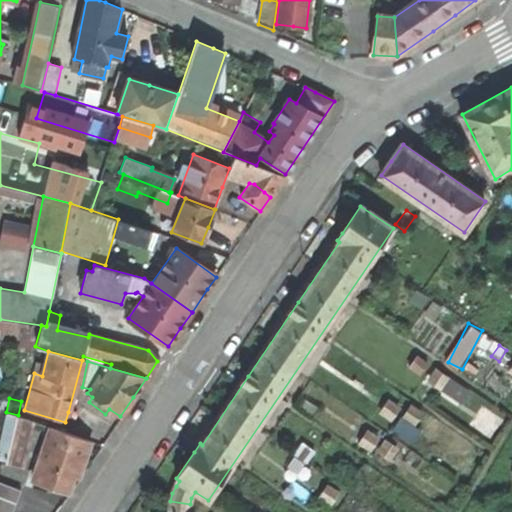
[(90,441),(49,427),(31,480),(58,489),(67,492),(73,475),(78,476),(90,441)]
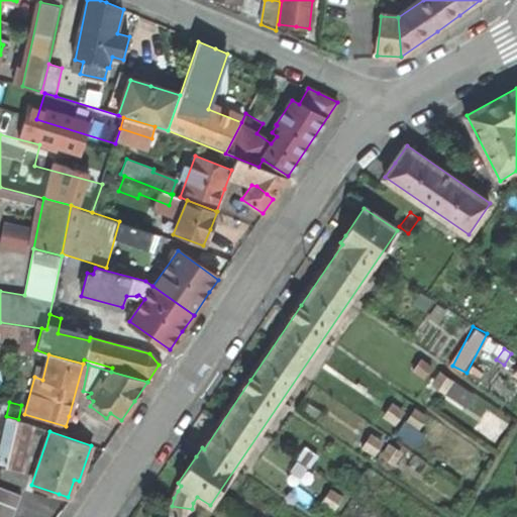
[(365,448),(376,457),(385,442),(374,435),(365,448)]
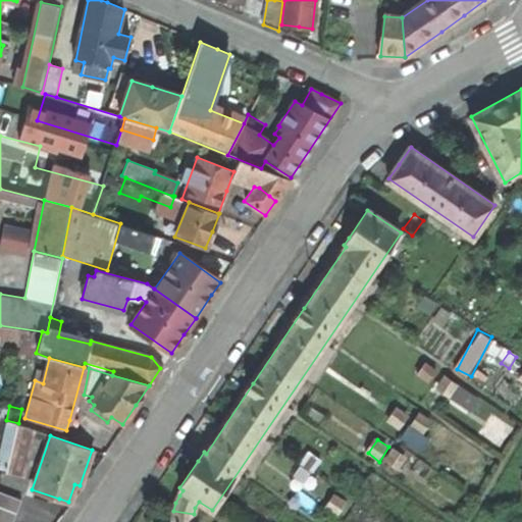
[(431,483),(438,473),(417,459),(410,469),(431,483)]
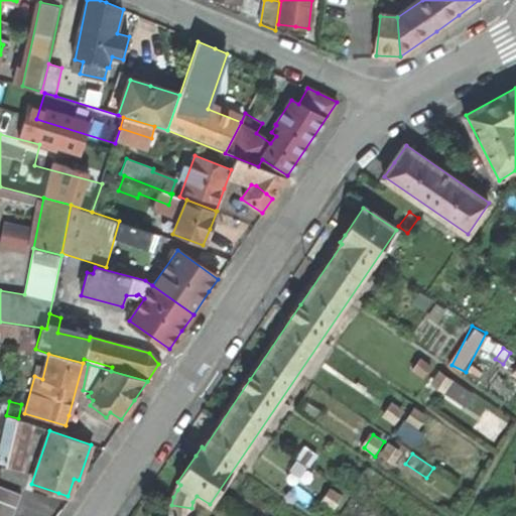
[(298,479),(306,468),(293,458),(285,469),(298,479)]
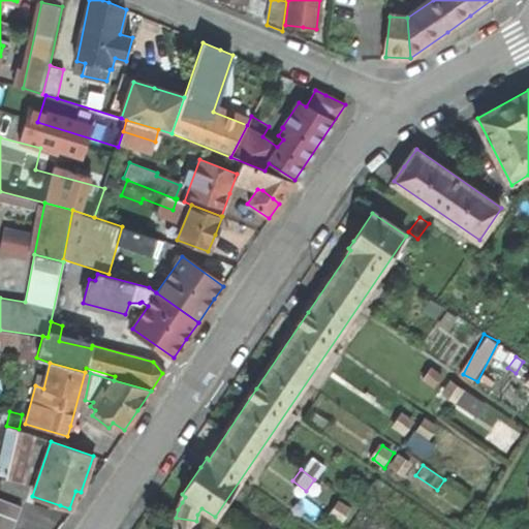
[(0,528),(11,528),(21,506),(0,498),(0,528)]
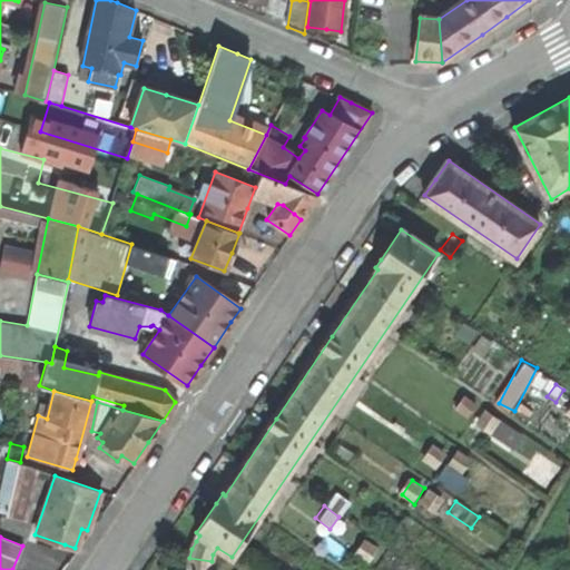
[(403,556),(411,547),(397,537),(390,547),(403,556)]
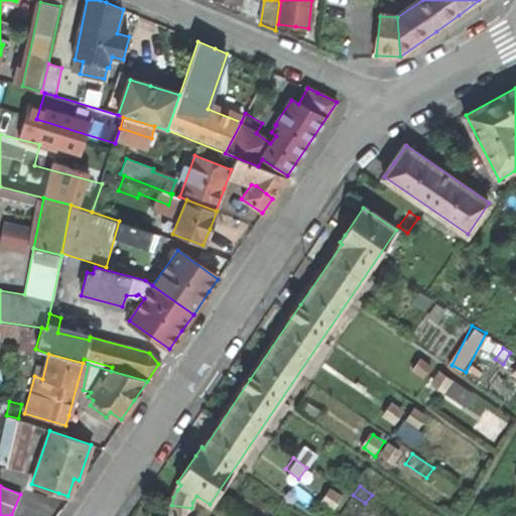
[(190,515),(191,508),(171,505),(171,512),(170,515),(190,515)]
